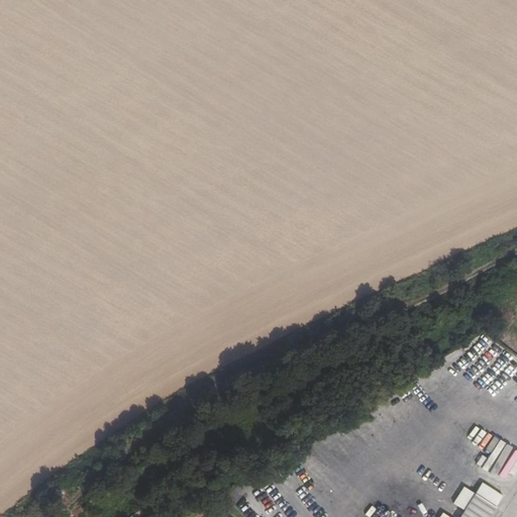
[(516,446),(510,442),(493,474),(511,484),(516,473),(516,446)]
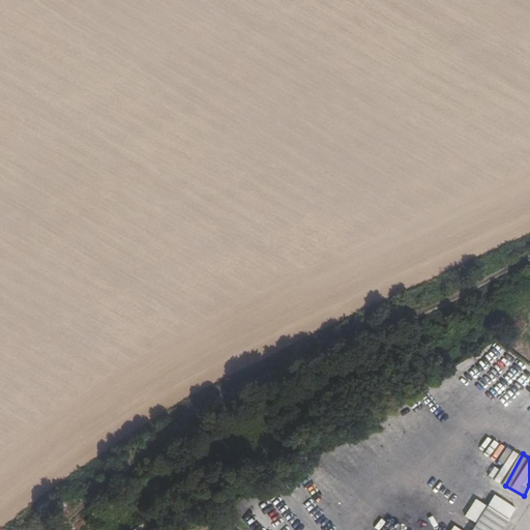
[(494,495),(486,506),(506,520),(514,508),(494,495)]
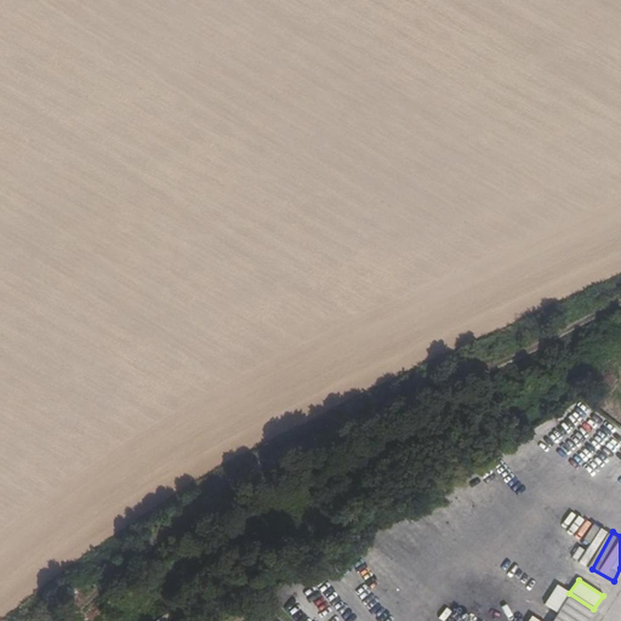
[(543,604),(556,613),(569,593),(556,585),(543,604)]
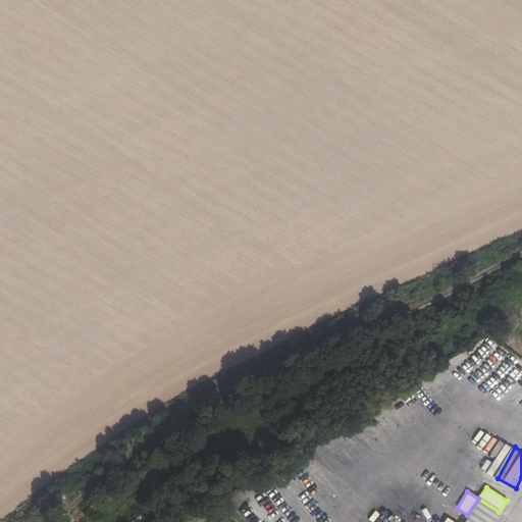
[(478,499),(467,515),(463,521),(493,521),(500,512),(499,512),(478,499)]
